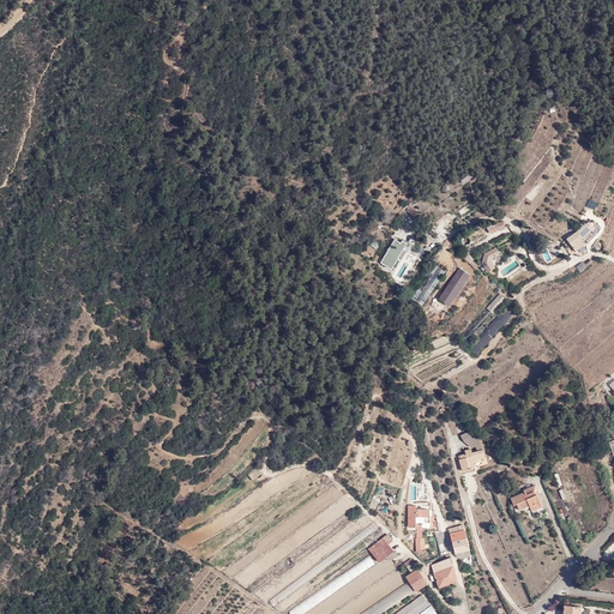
[(417,214),(411,208),(407,216),(413,221),(417,214)]
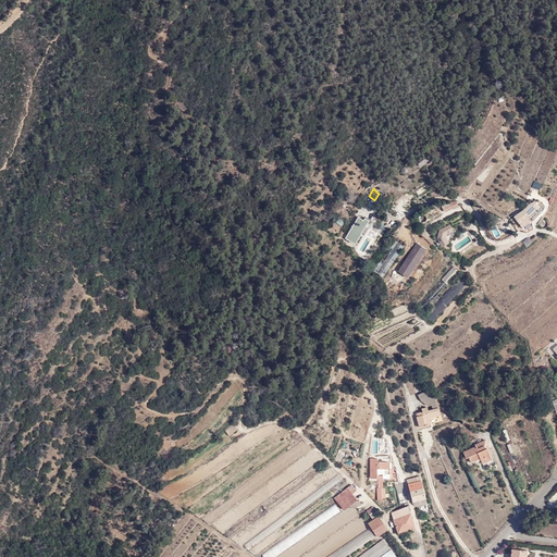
[(379,194),(374,200),(383,207),(384,199),(379,194)]
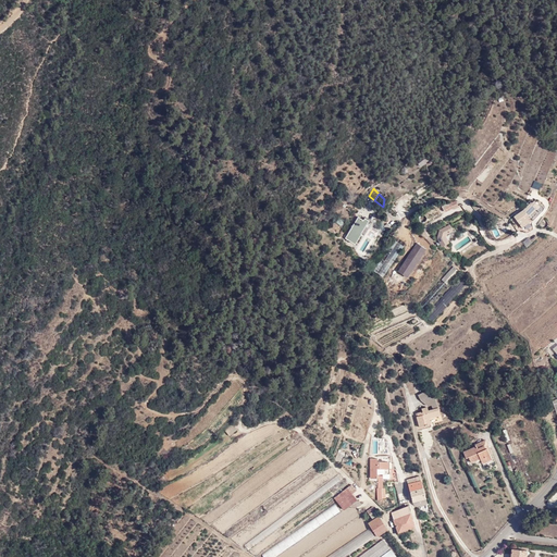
[(452,209),(448,202),(443,206),(445,212),(452,209)]
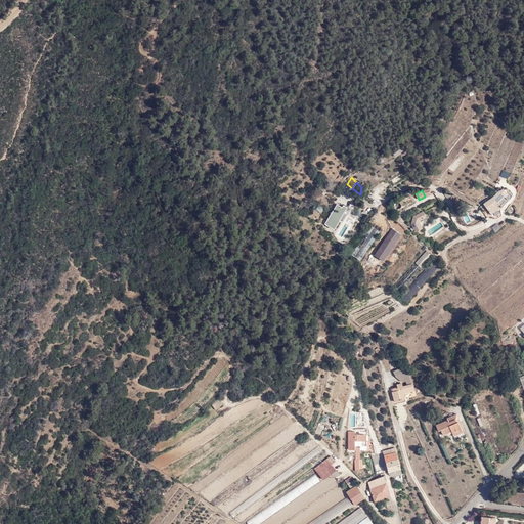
[(497,204),(501,200),(505,197),(506,197),(508,194),(505,190),(501,192),(500,192),(493,200),(495,202),(496,202),(497,204)]
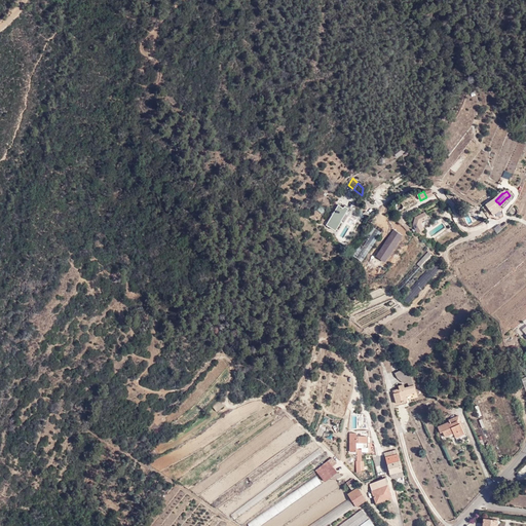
[(500,210),(502,209),(502,208),(499,204),(498,202),(497,202),(495,200),(494,199),(487,205),(493,216),(500,210)]
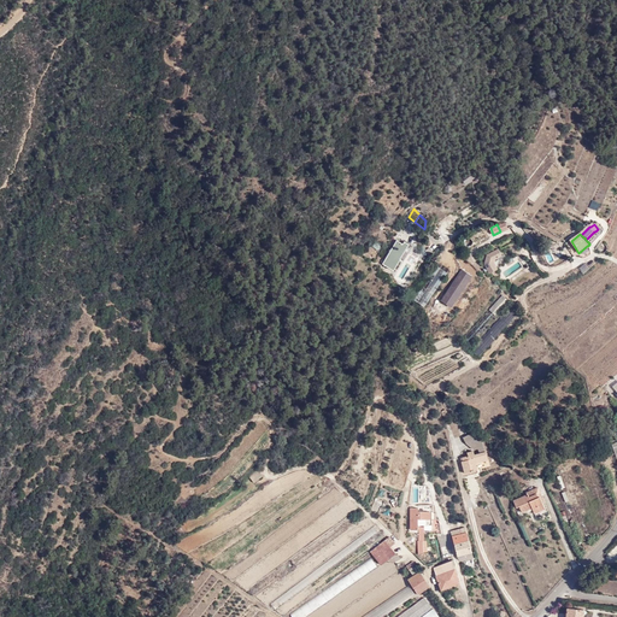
[(409,245),(404,242),(403,245),(395,240),(381,264),(393,271),(409,245)]
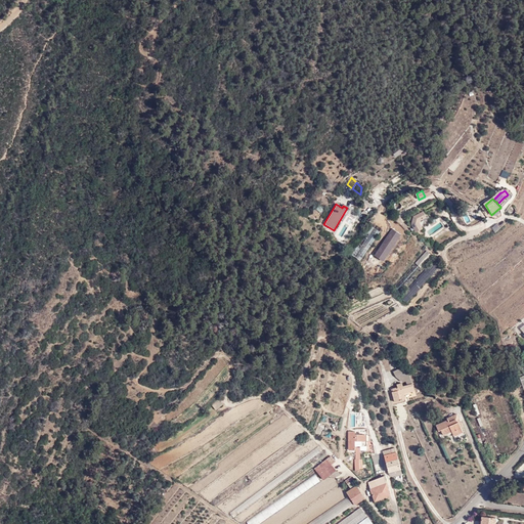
[(425,217),(423,212),(413,216),(412,223),(417,231),(423,228),(419,221),(419,220),(425,217)]
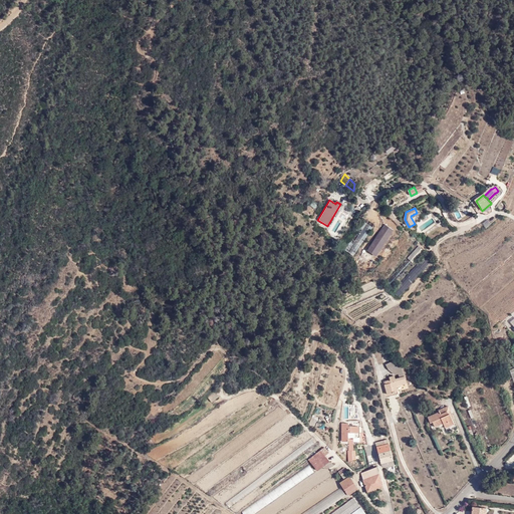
[(394,231),(384,224),(366,251),(376,258),(394,231)]
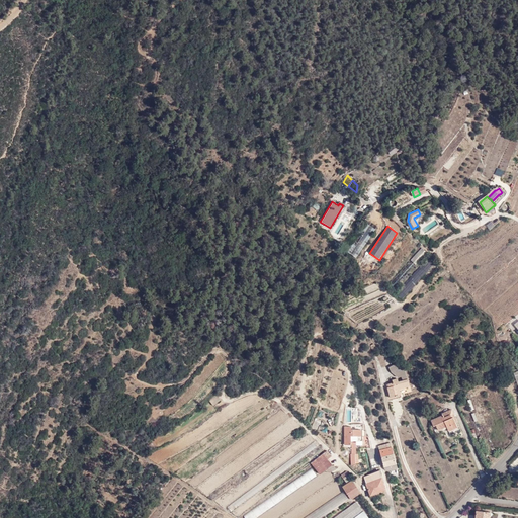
[(422,249),(415,257),(422,263),(429,255),(422,249)]
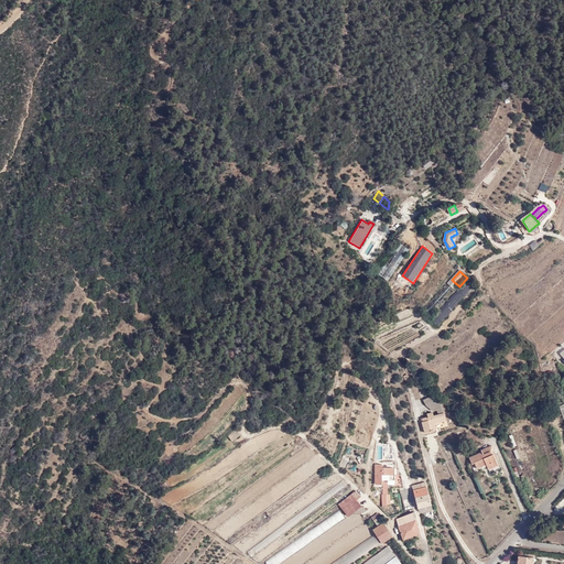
[(459,286),(452,280),(422,312),(437,325),(475,284),(467,278),(459,286)]
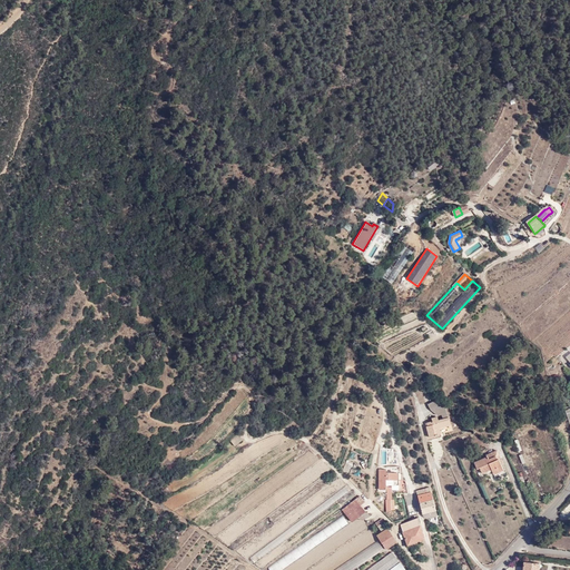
[(435,429),(440,428),(452,424),(450,418),(446,408),(436,400),(428,404),(430,410),(438,416),(432,418),(433,421),(430,422),(430,425),(429,426),(428,426),(430,436),(438,435),(435,429)]
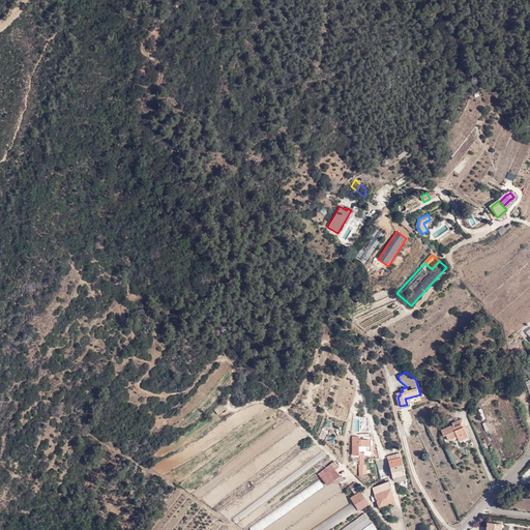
[(218,415),(226,410),(222,405),(214,409),(218,415)]
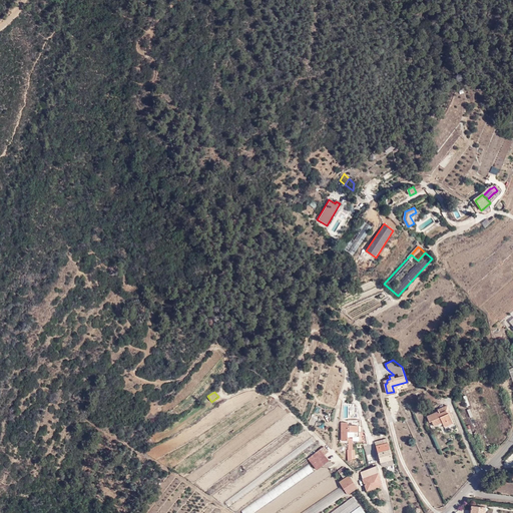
[(440,411),(428,417),(430,422),(433,421),(435,425),(443,422),(445,426),(453,423),(449,413),(451,412),(448,406),(439,410),(440,411)]
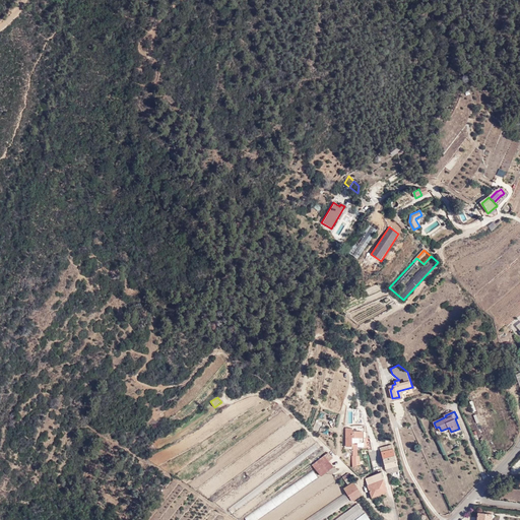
[(353,424),(363,424),(363,412),(353,412),(353,424)]
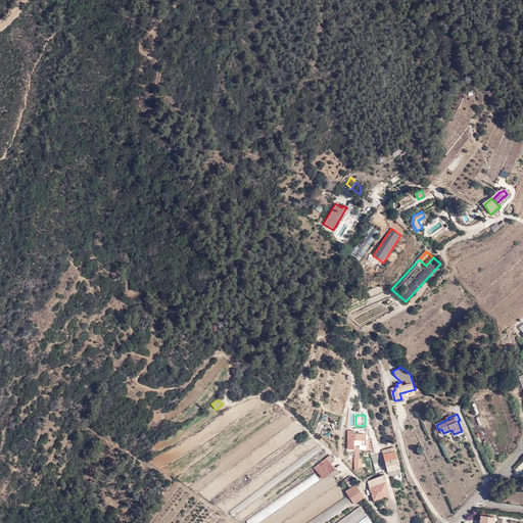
[(367,434),(367,428),(355,428),(354,431),(348,431),(348,449),(354,449),(354,470),(363,468),(363,459),(361,459),(361,450),(366,450),(367,454),(374,454),(372,441),(370,441),(370,434),(367,434)]
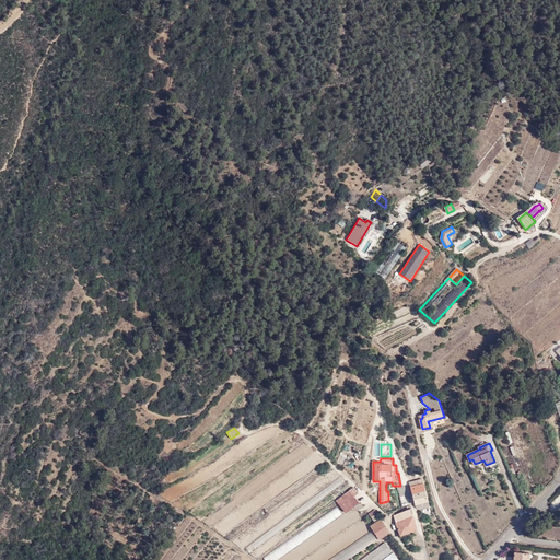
[(423,479),(417,480),(422,502),(429,500),(423,479)]
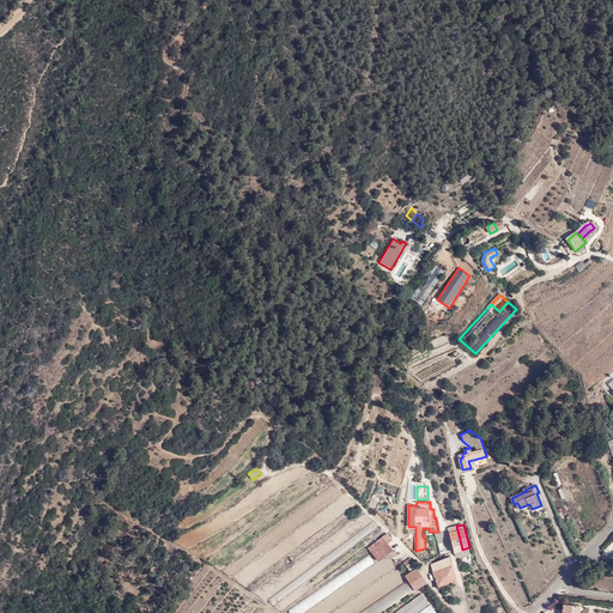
[(449,528),(455,552),(462,550),(456,526),(449,528)]
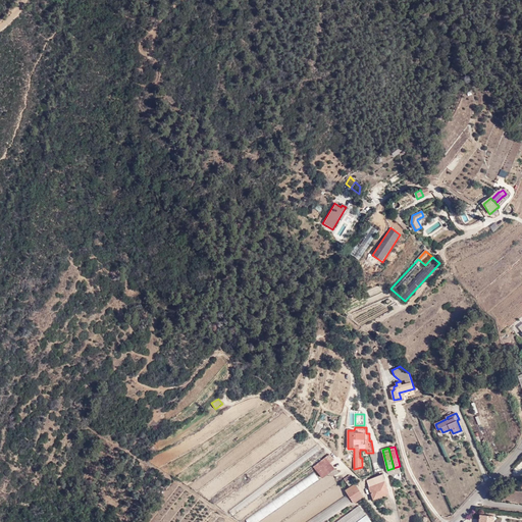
[(331,463),(334,460),(330,455),(314,467),(322,477),(327,474),(331,475),(334,475),(340,472),(337,471),(335,469),(331,463)]
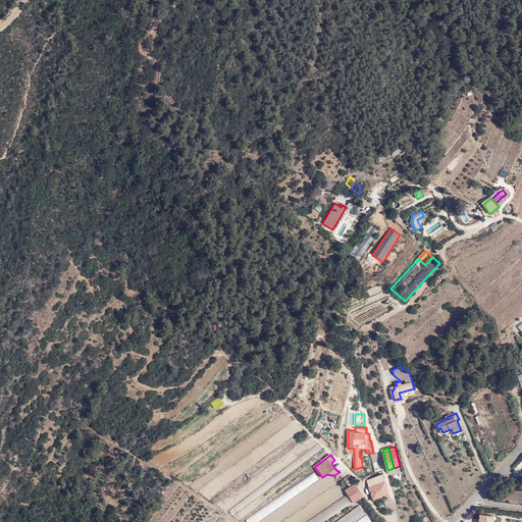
[(374,499),(388,492),(382,474),(368,480),(374,499)]
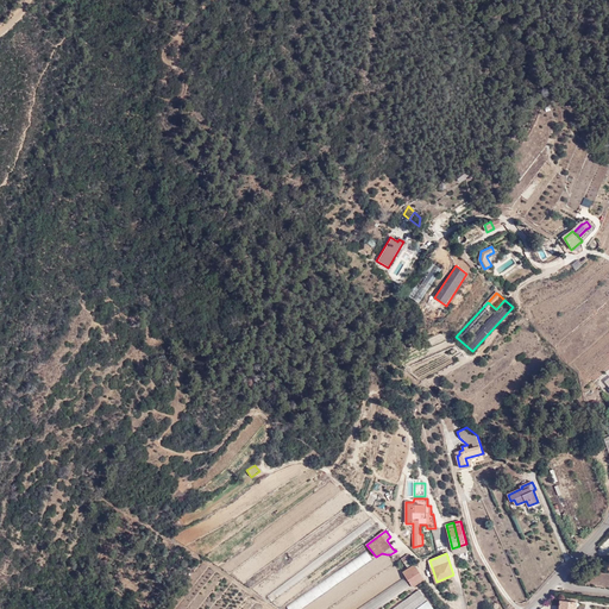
[(413,586),(418,584),(425,579),(415,564),(408,570),(403,572),(413,586)]
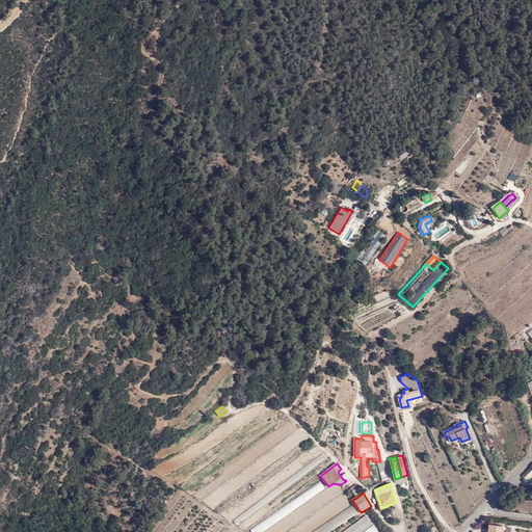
[(343,531),(362,531),(372,524),(366,515),(343,531)]
